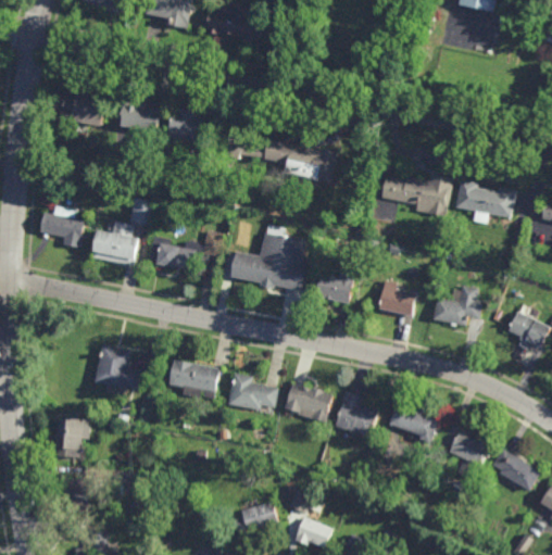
[(127,0),(126,16),(105,13),(107,9),(78,3),(79,0),(127,0)]
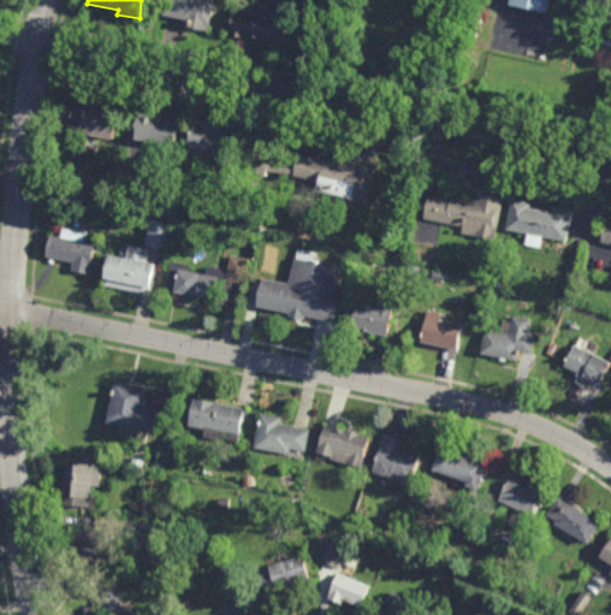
[(213,0),(207,31),(189,29),(190,23),(161,17),(164,0),(213,0)]
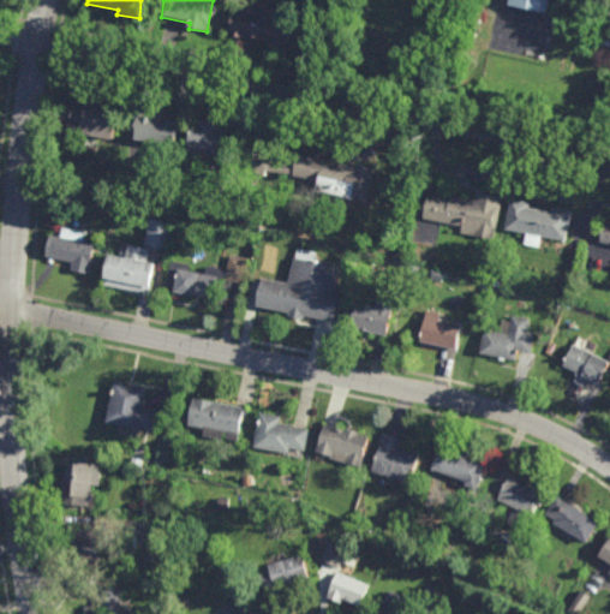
[(545,0),(543,13),(503,5),(504,0),(545,0)]
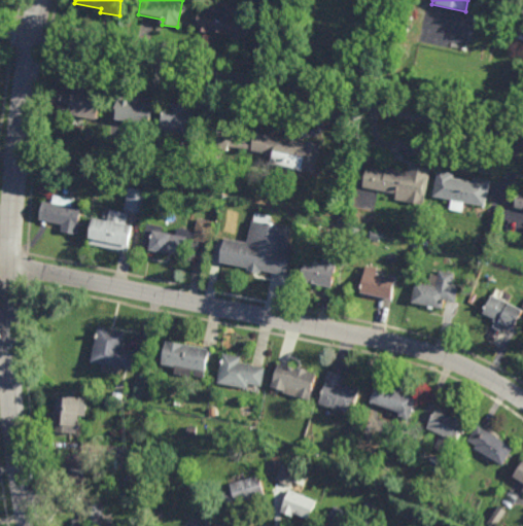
[(244,41),(248,21),(225,16),(227,12),(210,10),(209,14),(199,12),(196,28),(244,41)]
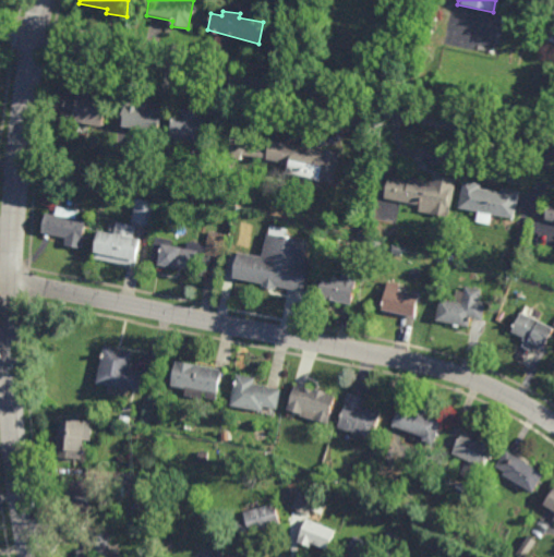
[(553,47),(540,45),(543,29),(553,32),(553,47)]
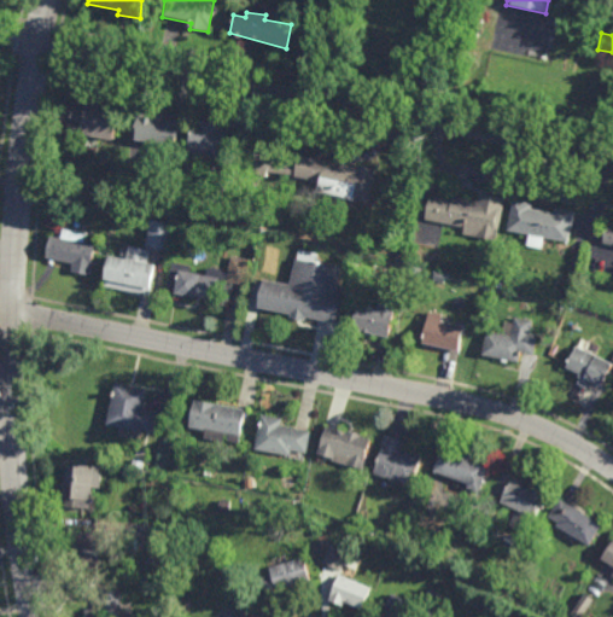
[(83,134),(115,139),(121,109),(89,104),(88,109),(71,106),(68,127),(86,128),(83,134)]
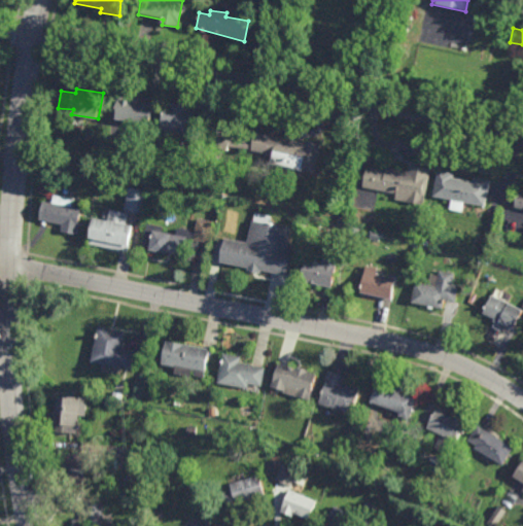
[(116,118),(151,125),(154,107),(140,105),(141,98),(135,97),(134,103),(119,101),(116,118)]
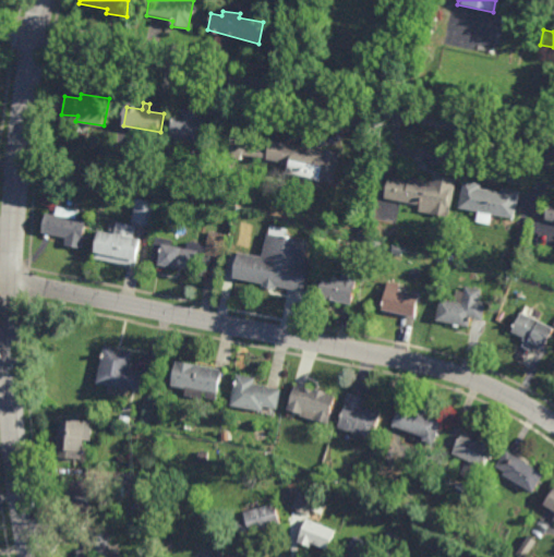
[(211,146),(217,121),(201,117),(201,113),(179,109),(172,137),(211,146)]
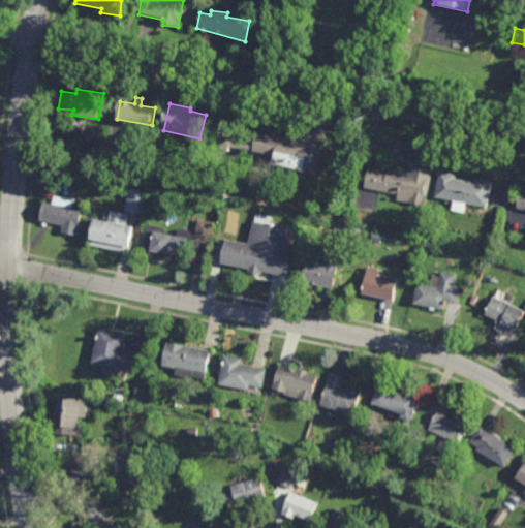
[(256,133),(303,145),(304,142),(318,145),(311,174),(273,165),(275,157),(252,151),(256,133)]
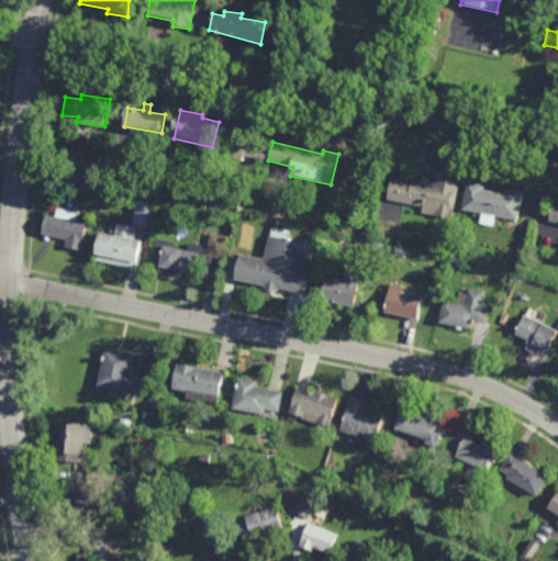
[(449,220),(456,182),(435,178),(435,183),(412,179),(411,183),(392,180),(389,200),(422,206),(420,214),(449,220)]
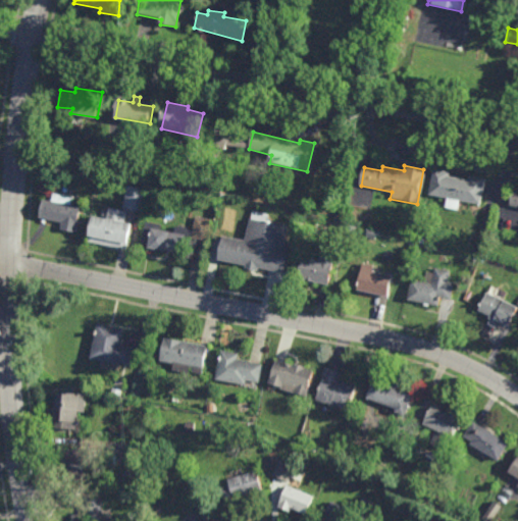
[(431,169),(449,172),(448,176),(467,180),(468,175),(483,178),(478,204),(458,200),(456,212),(443,209),(446,197),(427,194),(431,169)]
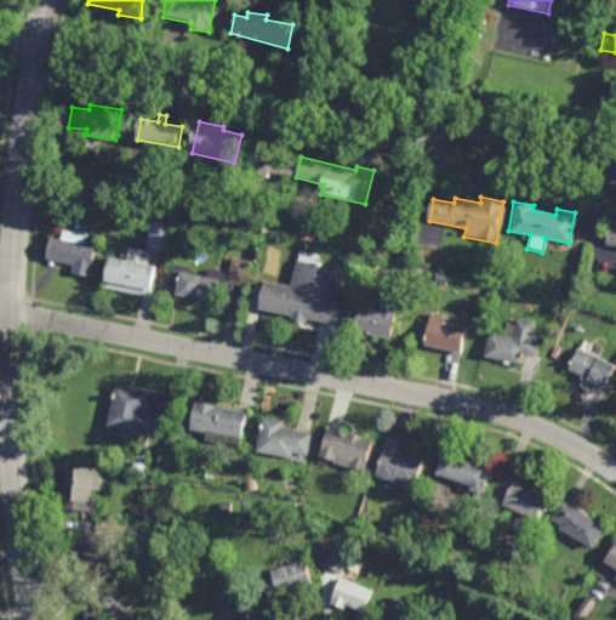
[(129,215),(110,212),(112,203),(130,205),(129,215)]
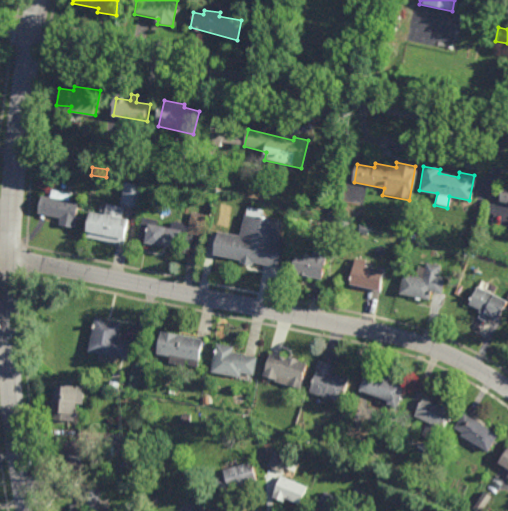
[(202,178),(201,184),(193,181),(194,176),(202,178)]
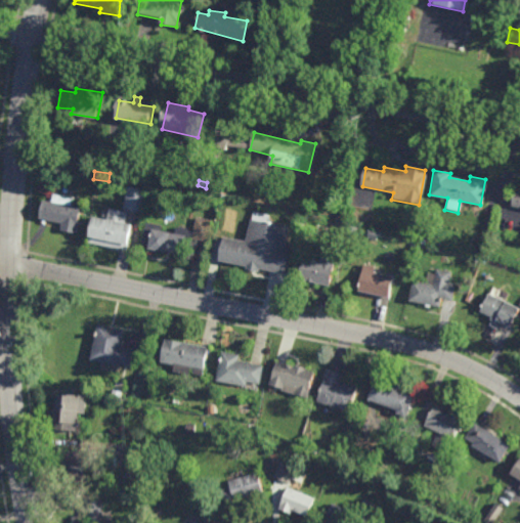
[(137,210),(119,206),(124,183),(142,187),(137,210)]
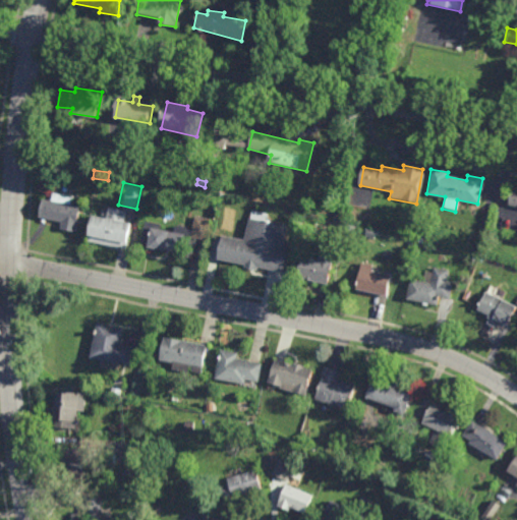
[(516,189),(509,189),(507,206),(516,207),(516,189)]
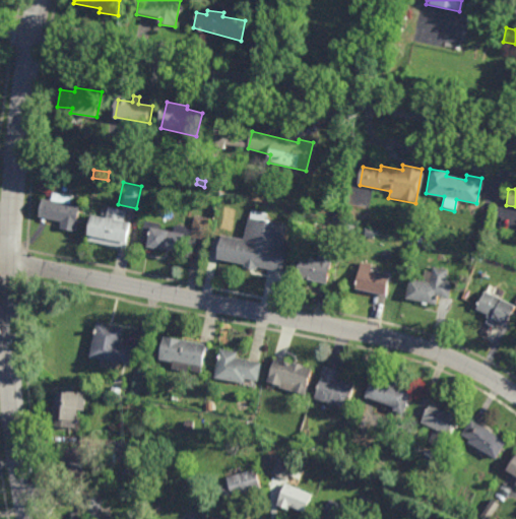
[(73,231),(77,206),(69,205),(70,197),(50,194),(49,204),(41,203),(39,218),(60,221),(59,228),(73,231)]
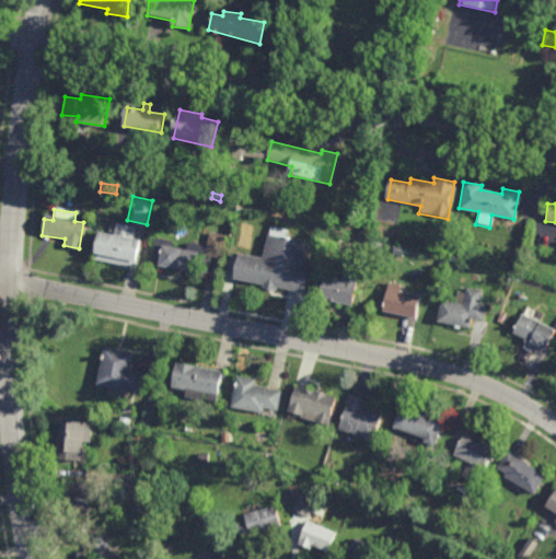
[(135,267),(140,242),(130,240),(134,226),(115,222),(112,235),(100,233),(94,258),(135,267)]
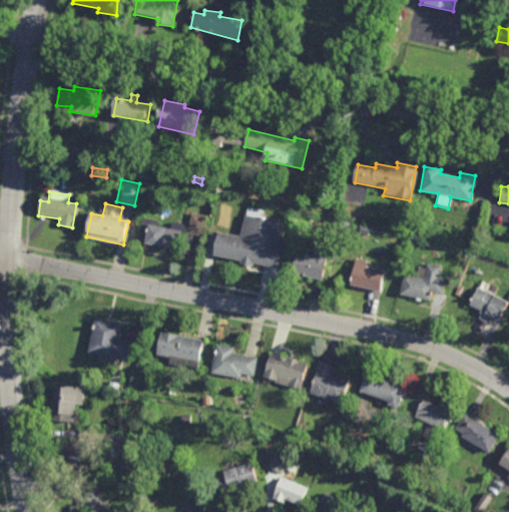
[(280,267),(284,244),(277,243),(280,222),(256,218),(258,209),(246,207),(240,235),(220,232),(216,254),(280,267)]
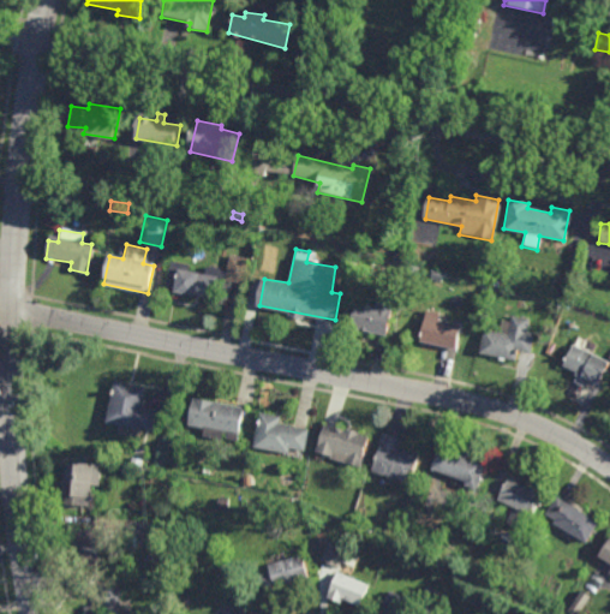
[(241,280),(222,276),(225,266),(222,266),(223,255),(245,258),(241,280)]
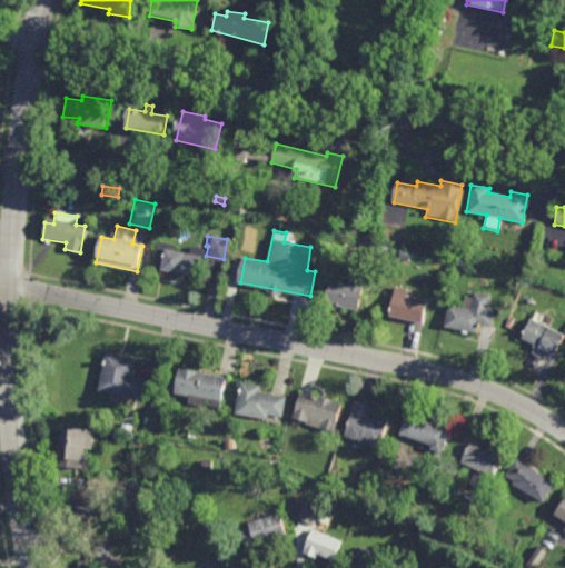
[(372,256),(370,248),(380,245),(383,252),(372,256)]
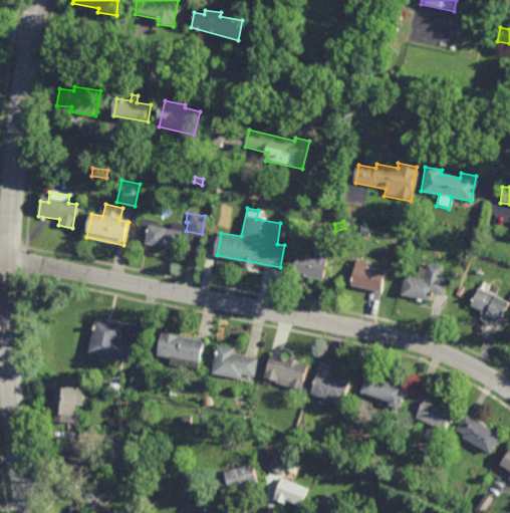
[(176,248),(178,230),(147,226),(145,244),(176,248)]
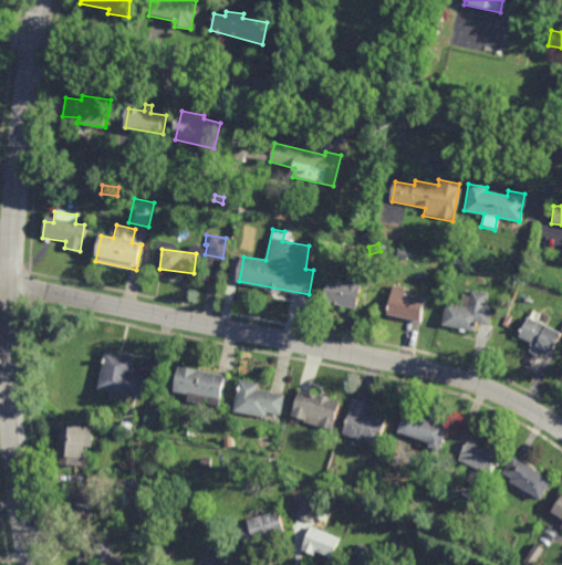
[(328,281),(324,303),(363,309),(365,289),(358,288),(361,276),(346,274),(345,283),(328,281)]
